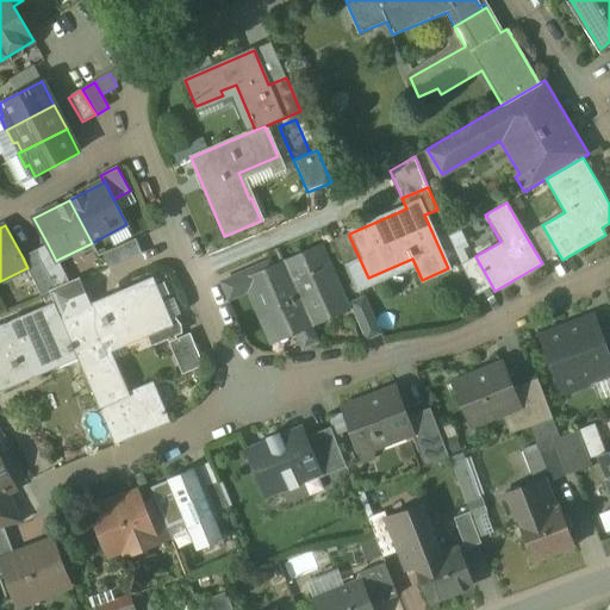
[(542,225),(526,236),(542,263),(559,254),(542,225)]
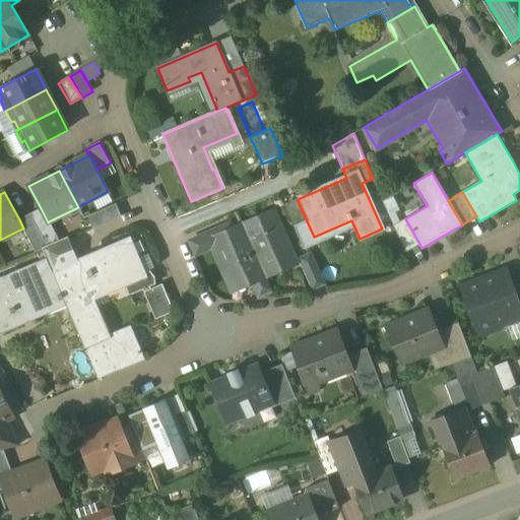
[(298,201),(286,206),(297,229),(308,223),(298,201)]
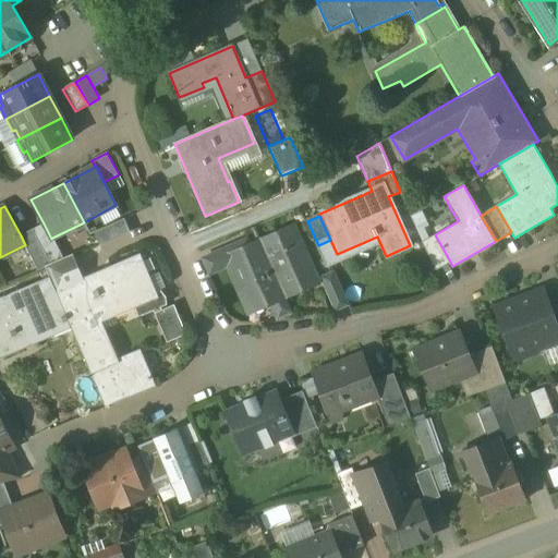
[(124,219),(94,232),(98,243),(107,239),(108,242),(130,233),(124,219)]
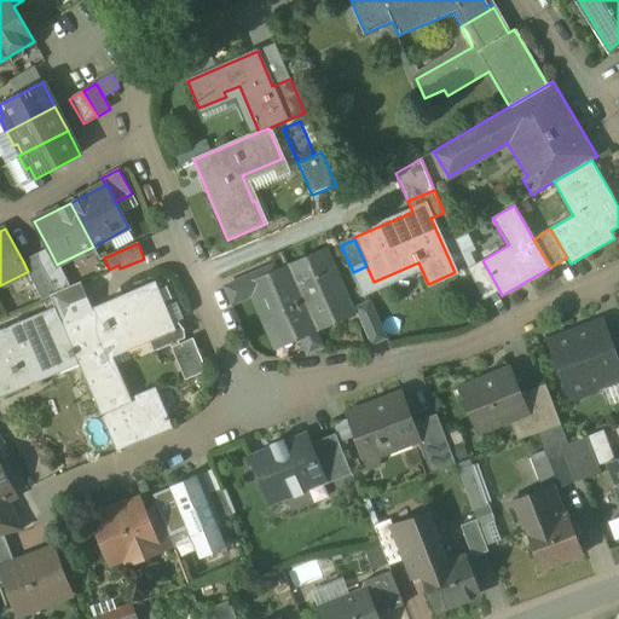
[(57,265),(48,248),(35,255),(56,294),(70,288),(58,264),(57,265)]
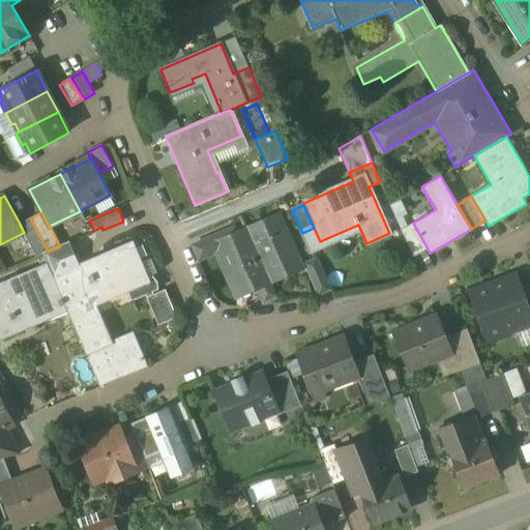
[(277,213),(246,228),(271,284),(289,276),(287,273),(301,267),(277,213)]
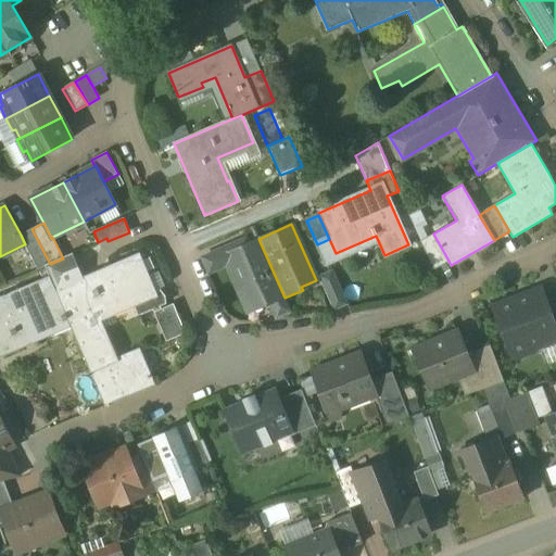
[(50,264),(32,229),(21,235),(25,244),(24,244),(38,270),(45,266),(50,264)]
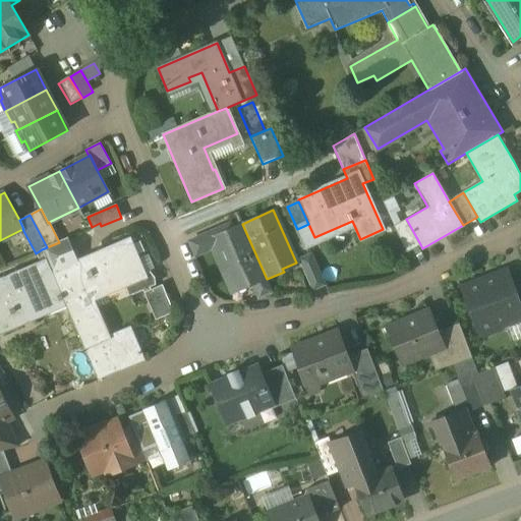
[(420,244),(406,219),(394,225),(406,252),(420,244)]
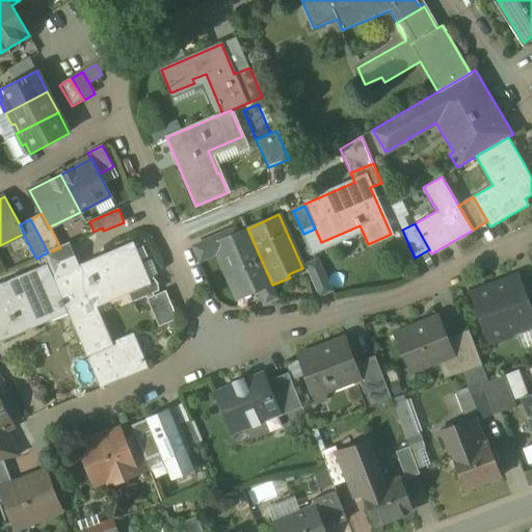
[(247,229),(232,235),(237,245),(217,254),(233,292),(250,284),(255,292),(258,291),(264,306),(277,299),(271,285),(272,285),(247,229)]
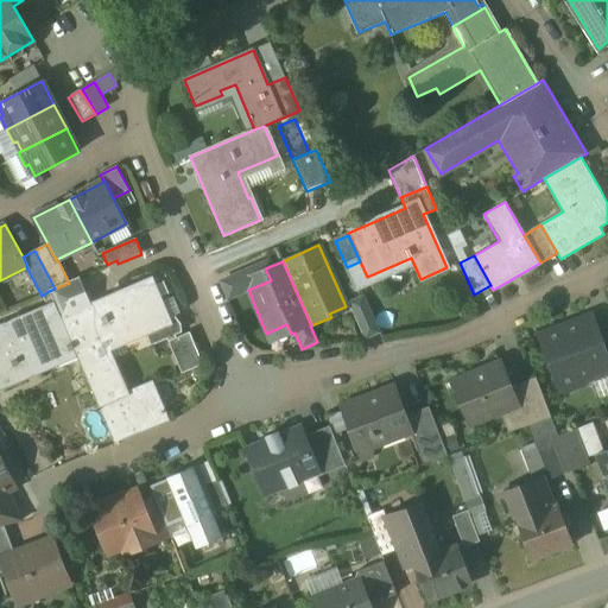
[(263,264),(239,274),(246,291),(248,290),(271,280),(265,268),(263,264)]
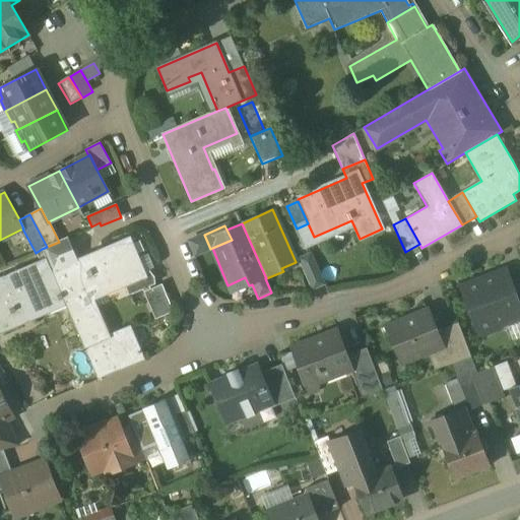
[(47,247),(42,249),(47,260),(52,272),(75,262),(65,239),(59,242),(47,247)]
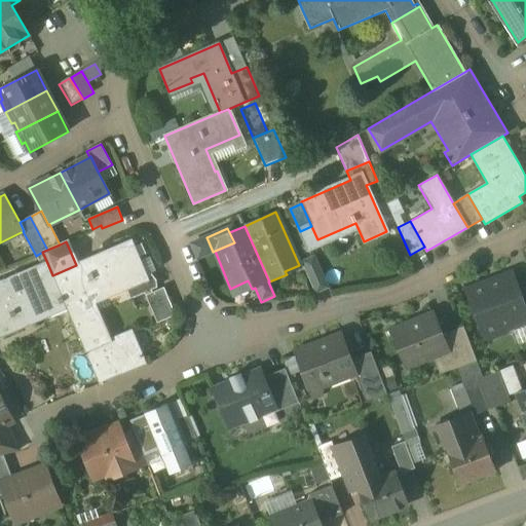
[(76,265),(52,275),(64,302),(66,308),(85,353),(110,343),(109,341),(92,302),(127,288),(132,297),(156,287),(152,276),(146,278),(130,242),(97,257),(98,261),(87,265),(86,261),(76,265)]
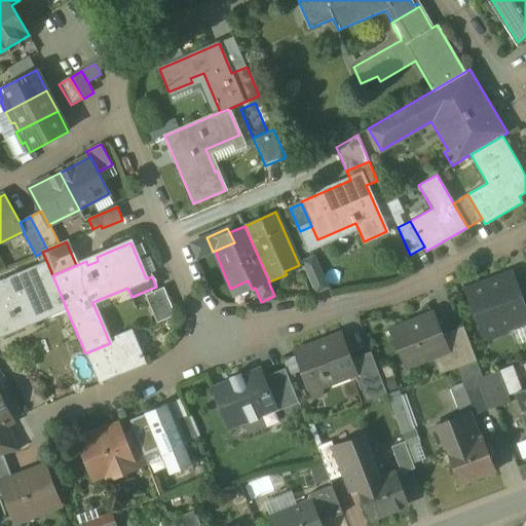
[(314,256),(302,262),(308,275),(321,269),(314,256)]
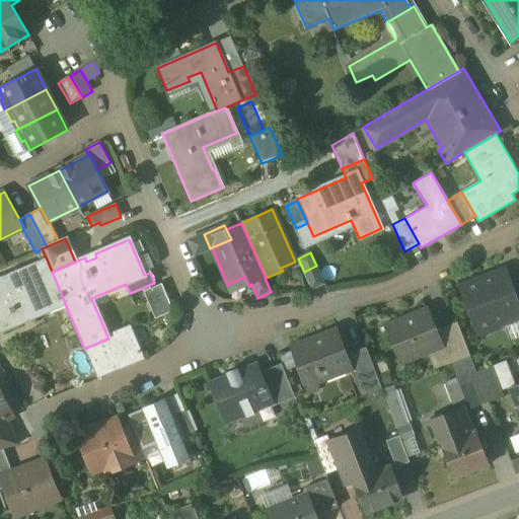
[(47,260),(0,279),(0,331),(65,304),(63,298),(52,272),(47,260)]
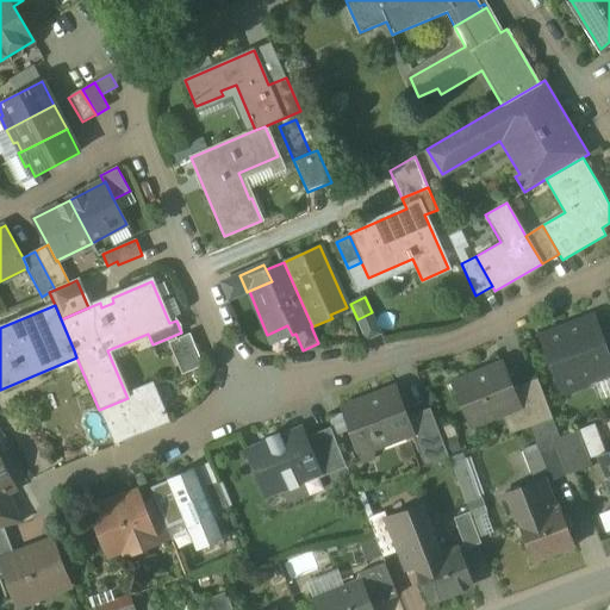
[(592,318),(541,337),(562,391),(566,388),(572,392),(585,387),(587,380),(609,372),(609,363),(605,350),(592,318)]
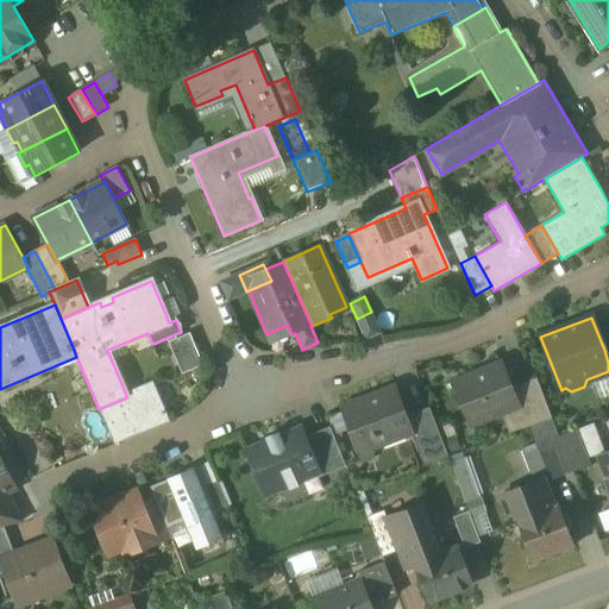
[(189,333),(171,341),(176,352),(179,351),(187,372),(203,365),(189,333)]
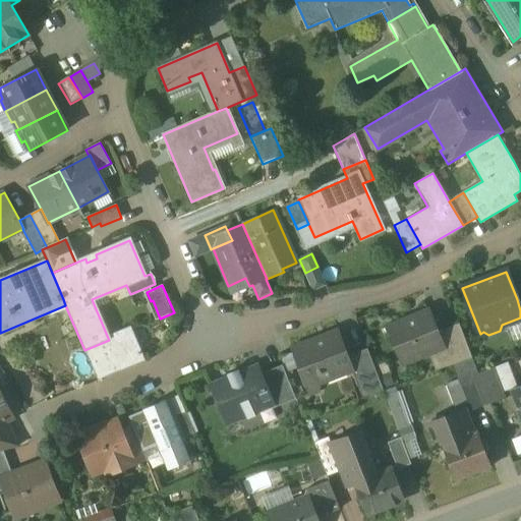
[(429,309),(387,327),(402,363),(444,347),(445,347),(439,332),(429,309)]
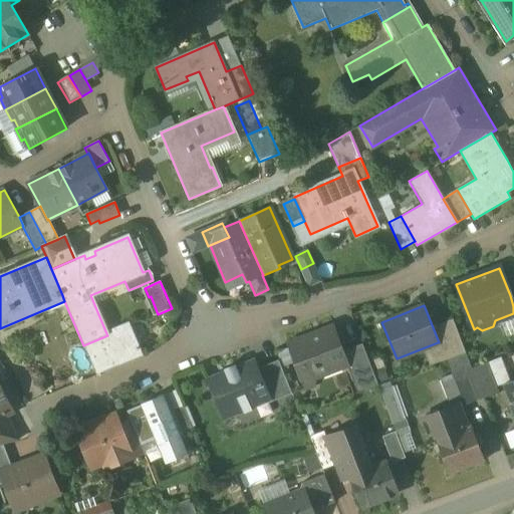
[(453,319),(433,327),(439,342),(438,342),(445,360),(447,359),(465,353),(453,319)]
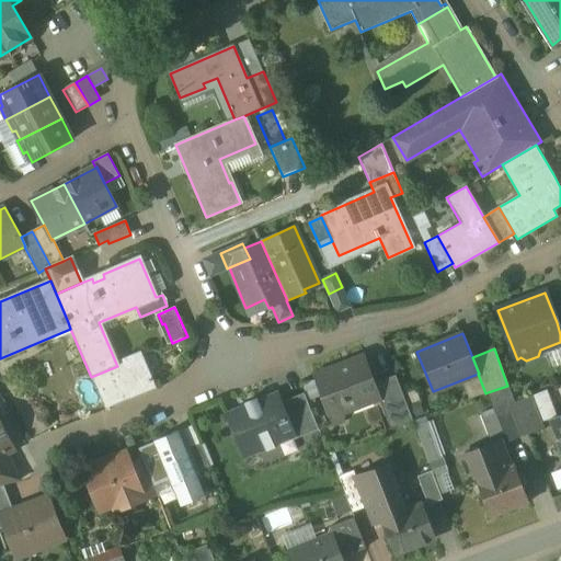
[(140,354),(116,364),(117,366),(91,377),(105,409),(136,396),(133,388),(146,382),(148,386),(152,384),(140,354)]
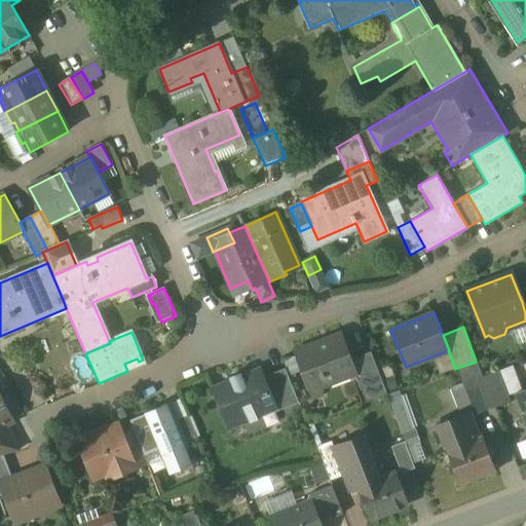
[(342,334),(295,352),(312,400),(314,399),(313,397),(322,393),(323,385),(355,373),(357,373),(351,359),(342,334)]
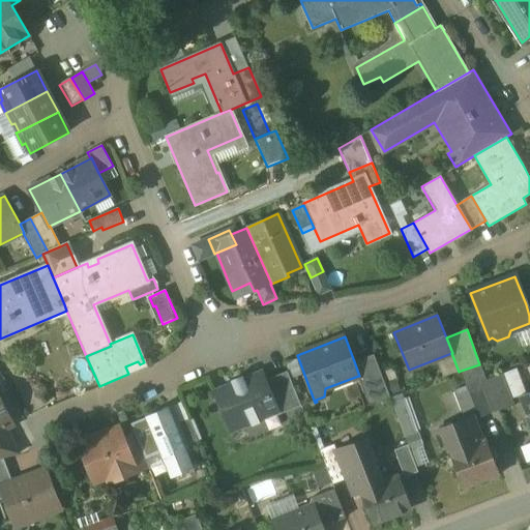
[(373,354),(354,361),(359,376),(358,376),(369,405),(389,398),(373,354)]
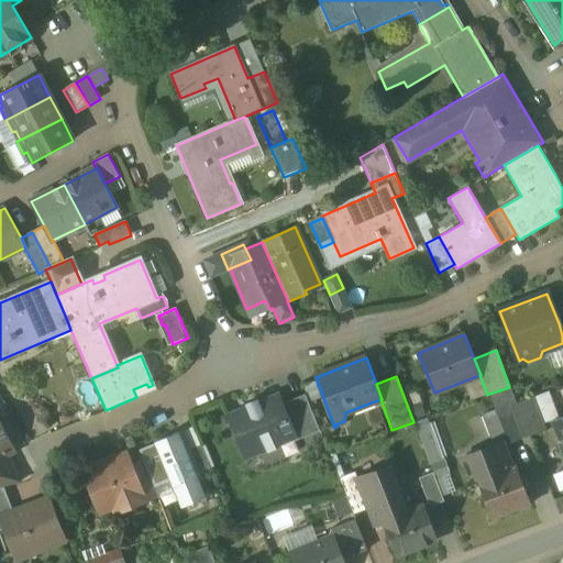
[(509,387),(489,394),(496,410),(510,405),(523,439),(529,437),(516,404),(509,387)]
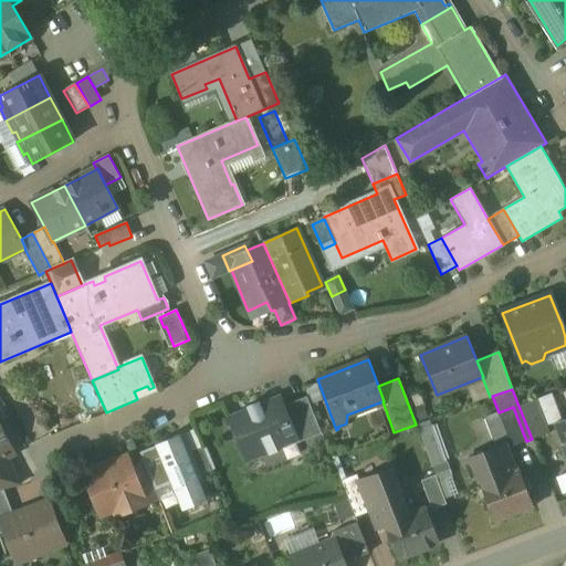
[(541,397),(549,425),(562,420),(554,392),(541,397)]
